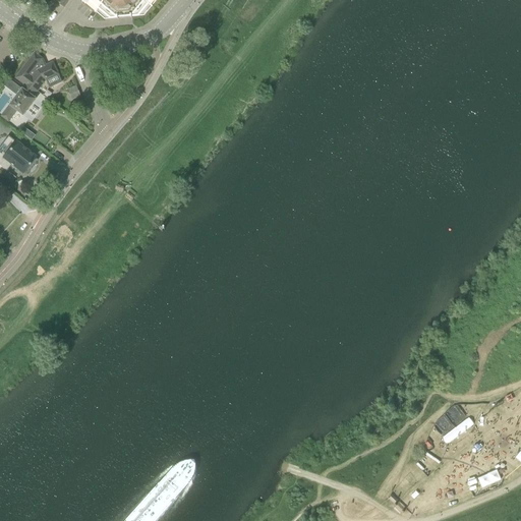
[(132,17),(145,16),(152,7),(153,8),(154,7),(153,6),(158,0),(83,0),(81,2),(82,3),(83,2),(95,11),(94,13),(95,13),(96,12),(105,19),(117,18),(117,19),(118,19),(118,16),(123,15),(123,16),(126,16),(126,15),(130,15),(131,18),(132,17)]
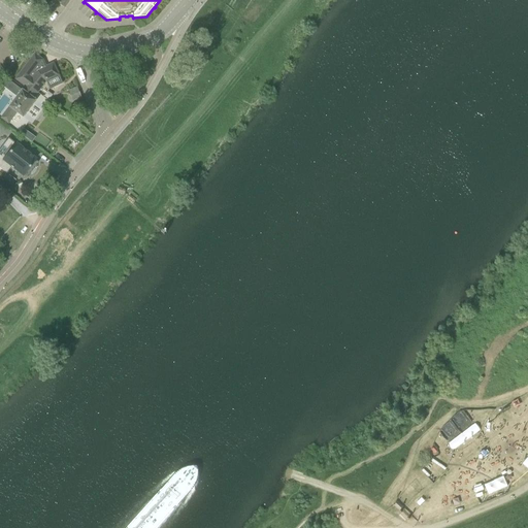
[(17,79),(26,87),(35,93),(37,93),(46,81),(46,80),(51,89),(63,84),(54,64),(44,68),(42,62),(43,60),(35,54),(17,79)]
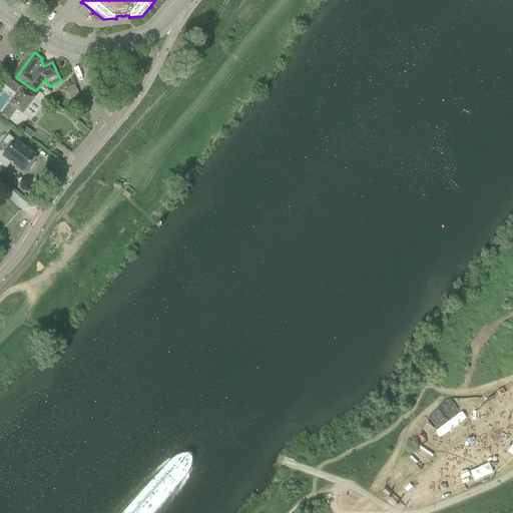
[(25,84),(22,88),(12,80),(7,86),(17,94),(2,114),(9,120),(17,109),(23,114),(35,97),(33,95),(36,90),(34,90),(25,84)]
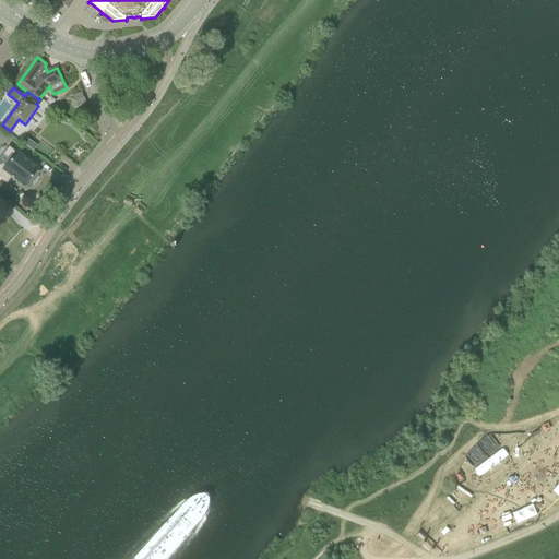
[(86,104),(82,93),(73,96),(78,107),(86,104)]
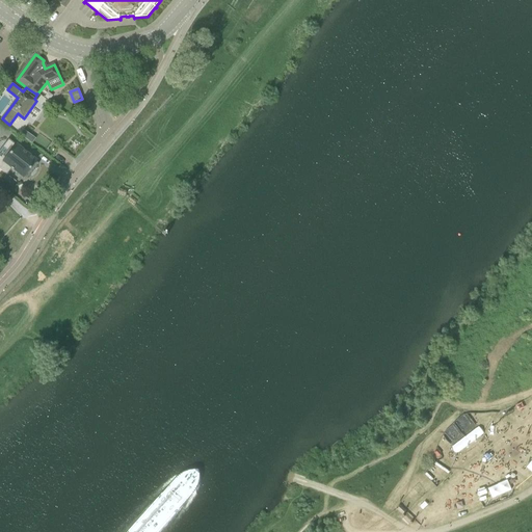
[(35,139),(23,130),(19,135),(31,144),(35,139)]
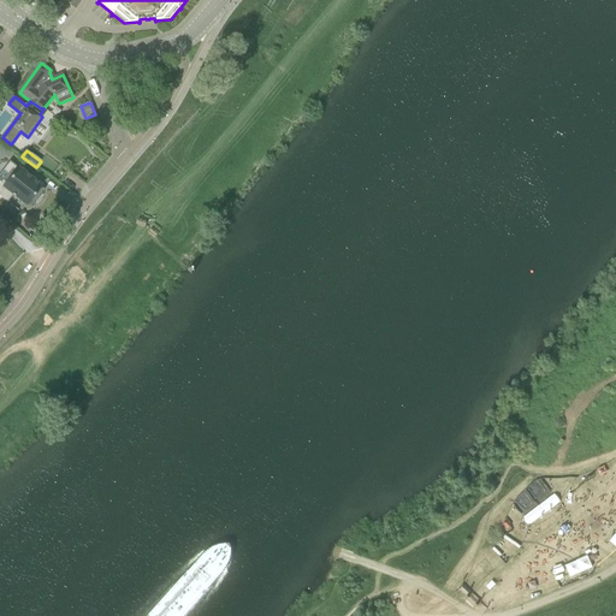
[(27,206),(29,202),(42,187),(10,161),(0,173),(0,196),(7,202),(13,195),(27,206)]
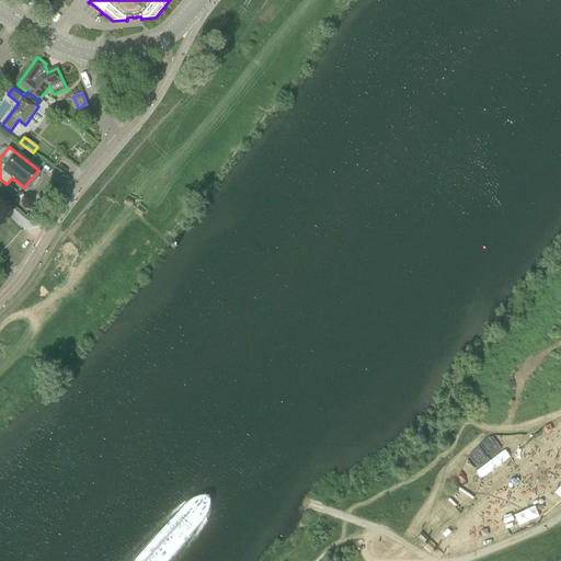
[(0,191),(10,199),(16,192),(7,184),(0,179),(0,191)]
